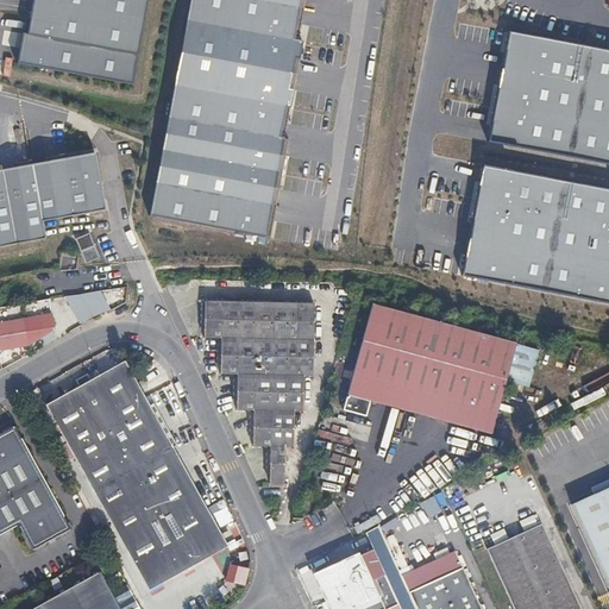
[(131,85),(146,0),(33,0),(27,35),(23,35),(18,63),(131,85)]
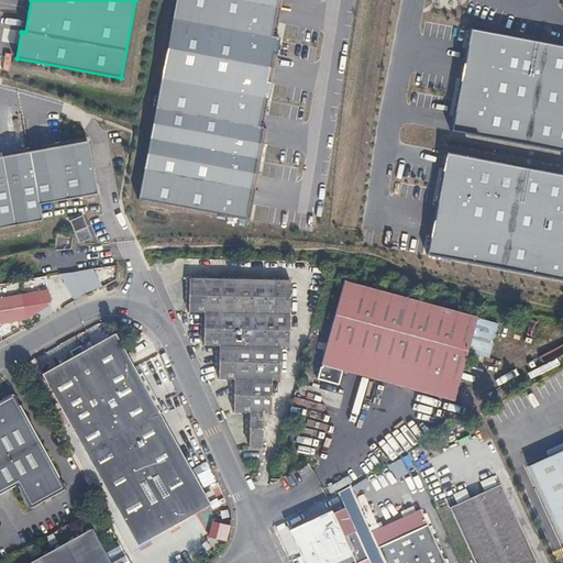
[(282,0),(174,0),(138,199),(249,220),(266,129),(262,128),(278,37),(275,37),(282,0)]
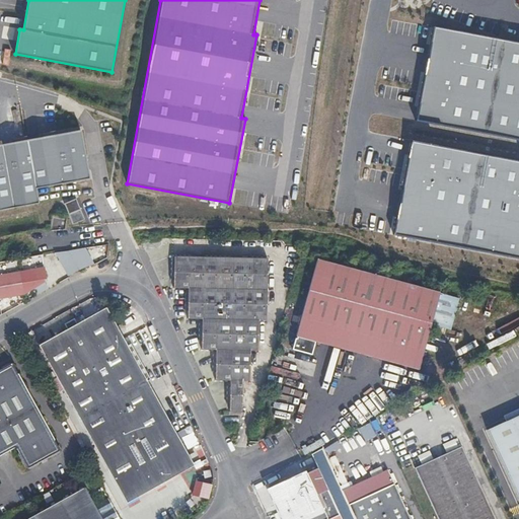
[(518,44),(433,27),(415,121),(518,141),(518,44)]
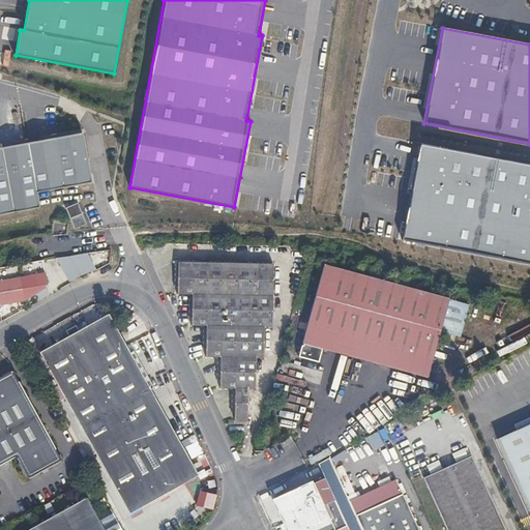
[(0,214),(38,208),(36,193),(91,182),(82,133),(0,148),(0,147),(0,214)]
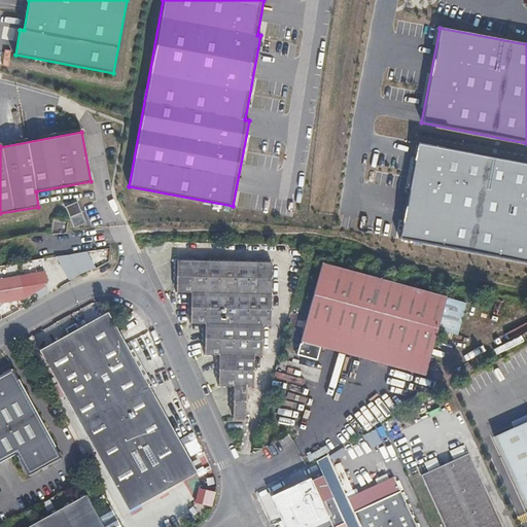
[(526,165),(417,144),(398,239),(526,264),(526,165)]
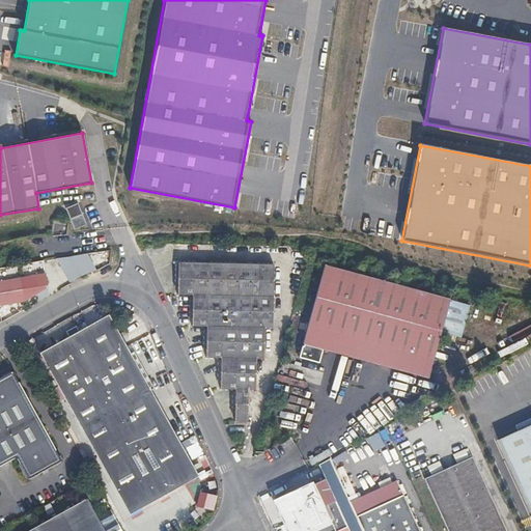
[(65,207),(73,229),(86,224),(78,202),(65,207)]
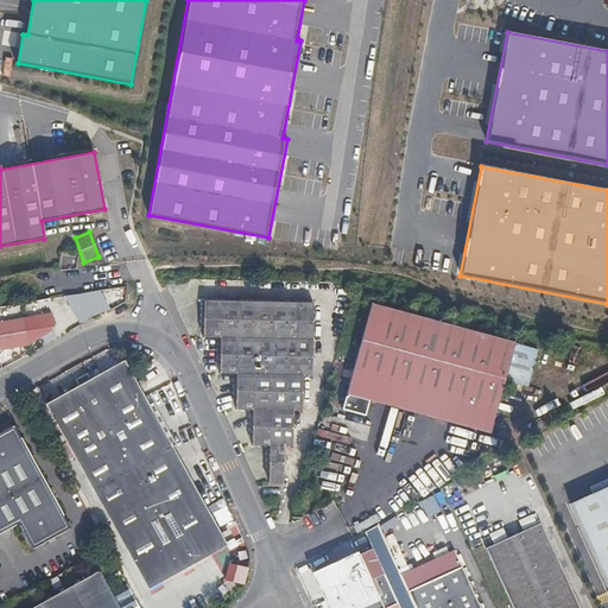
[(100,287),(64,295),(81,324),(111,308),(100,287)]
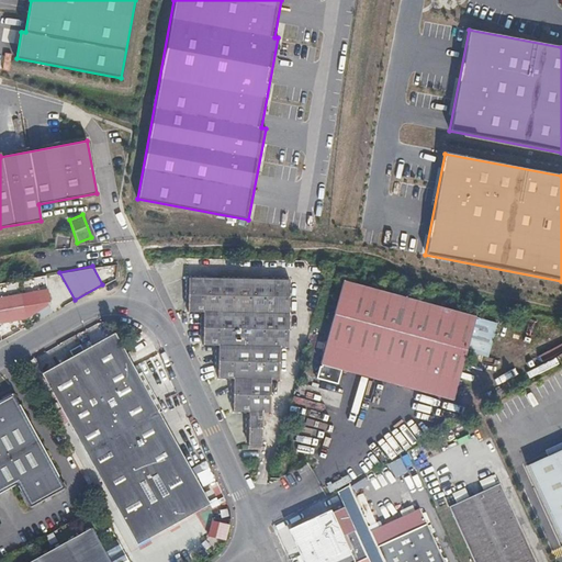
[(0,322),(10,321),(23,316),(49,300),(45,274),(0,282),(0,322)]
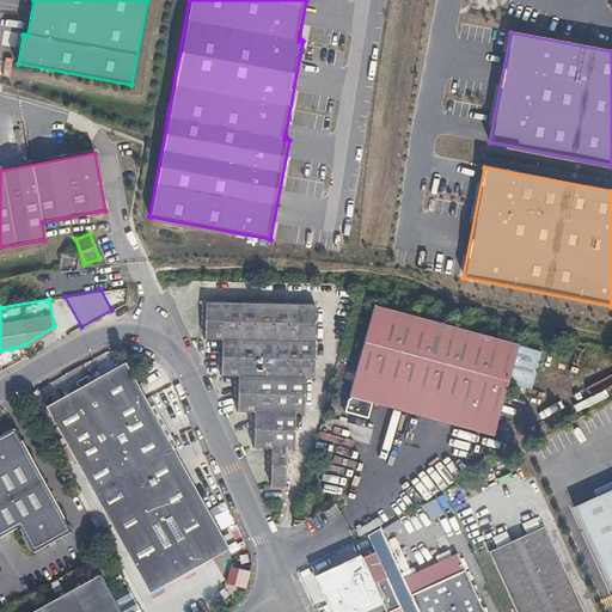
[(543,347),(375,299),(346,408),(369,414),(373,398),(495,430),(508,381),(531,389),(543,347)]
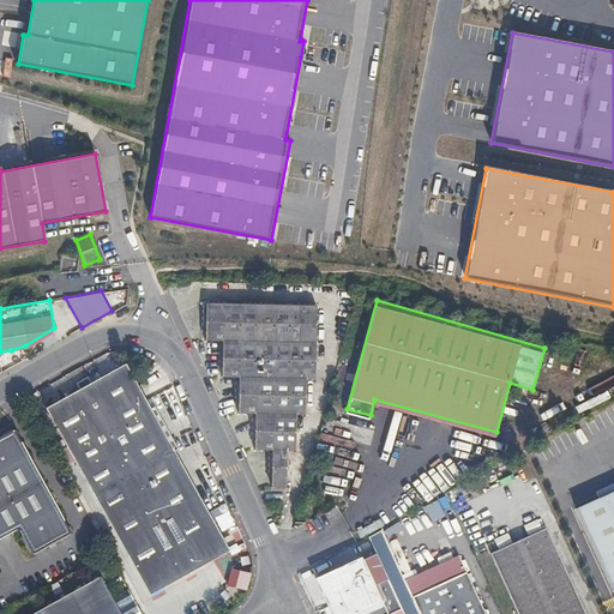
[(204,307),(203,344),(221,344),(220,380),(236,381),(236,417),(253,417),(253,453),(271,453),(270,489),(286,489),(287,455),(295,455),(295,419),(305,419),(305,383),(313,383),(314,309),(204,307)]
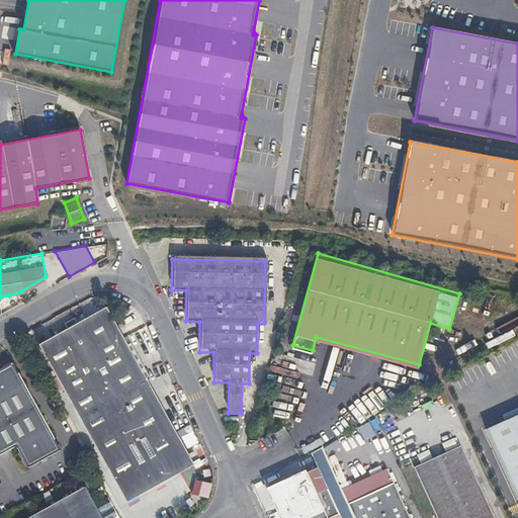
[(49,338),(42,341),(40,342),(120,488),(140,478),(146,489),(166,479),(160,467),(188,451),(108,306),(80,321),(77,315),(66,321),(69,327),(49,338)]
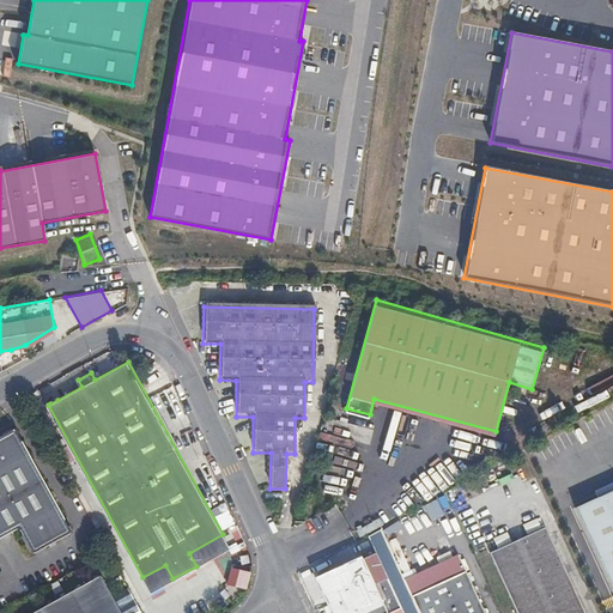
[(43,390),(50,404),(58,400),(50,387),(43,390)]
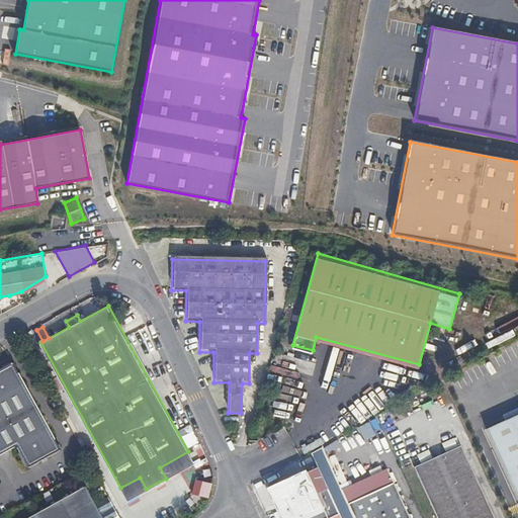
[(0,452),(16,444),(28,465),(62,447),(12,359),(0,365),(0,452)]
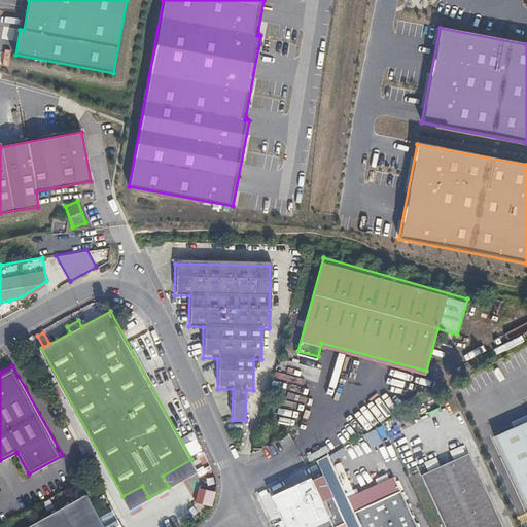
[(159,372),(147,378),(154,389),(165,383),(159,372)]
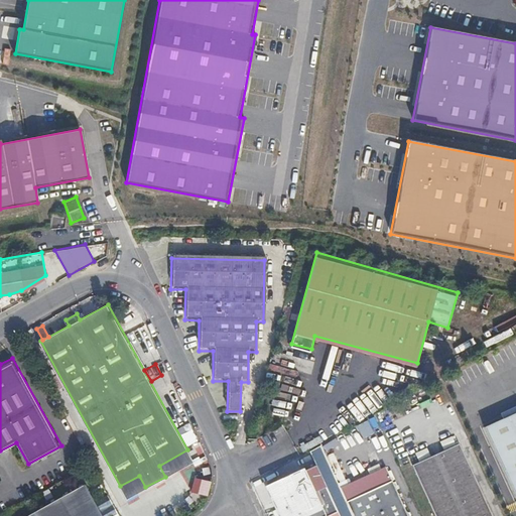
[(295,420),(302,389),(280,384),(272,414),(295,420)]
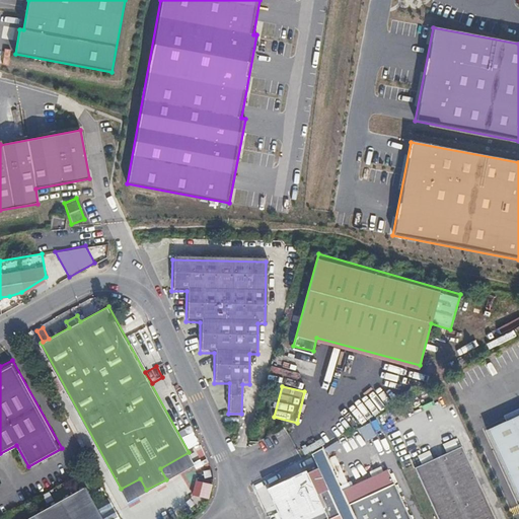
[(518,414),(486,430),(518,502),(518,414)]
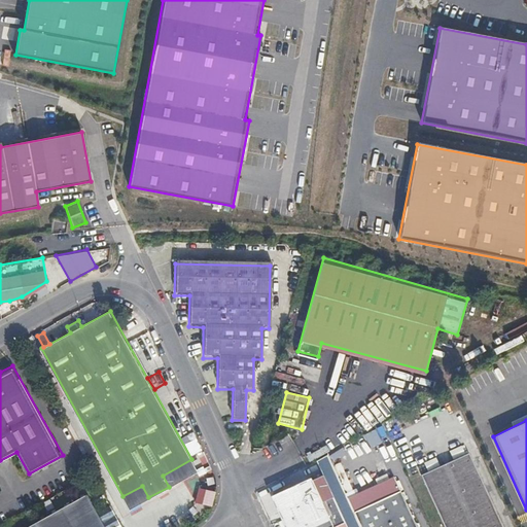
[(501,526),(467,454),(421,476),(445,526),(501,526)]
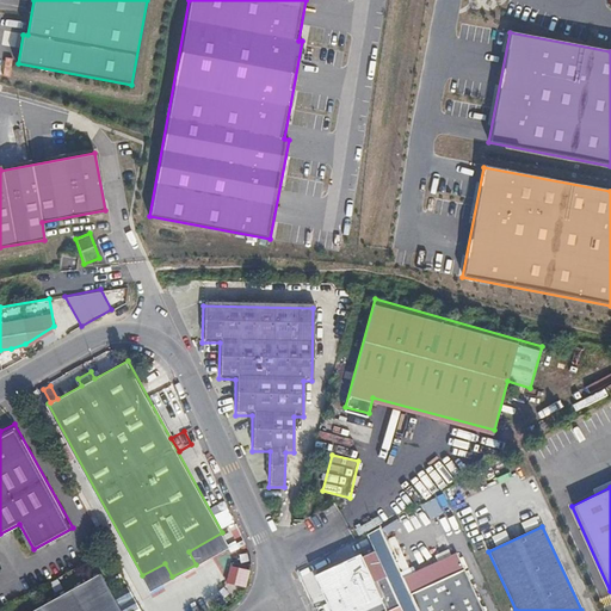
[(229,545),(222,532),(189,551),(196,565),(229,545)]
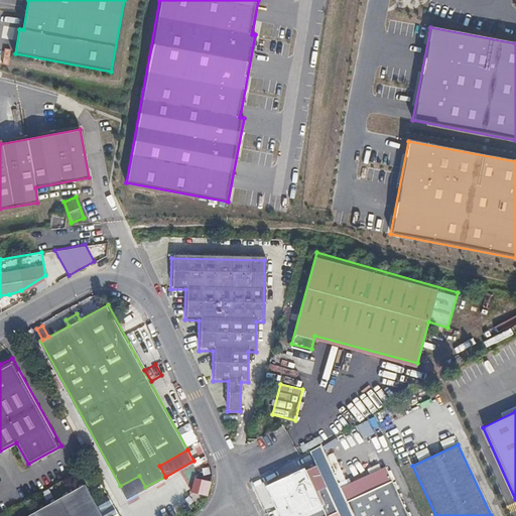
[(303,468),(267,485),(281,515),(324,515),(326,515),(314,492),(326,487),(314,464),(304,469),(303,468)]
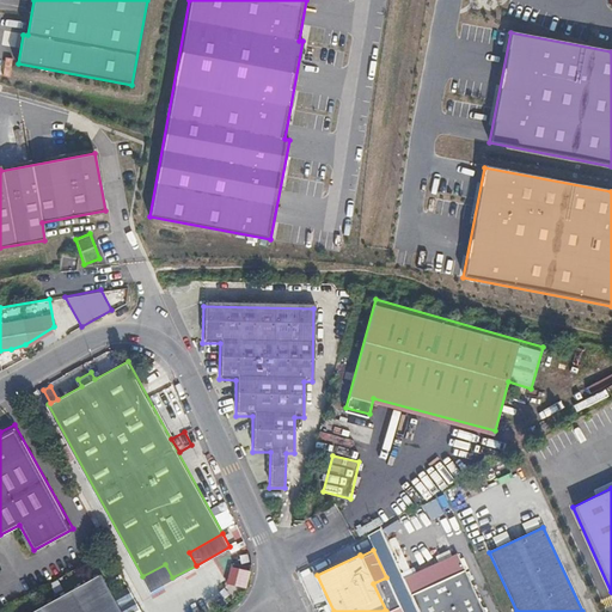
[(403,579),(417,611),(483,611),(456,554),(403,579)]
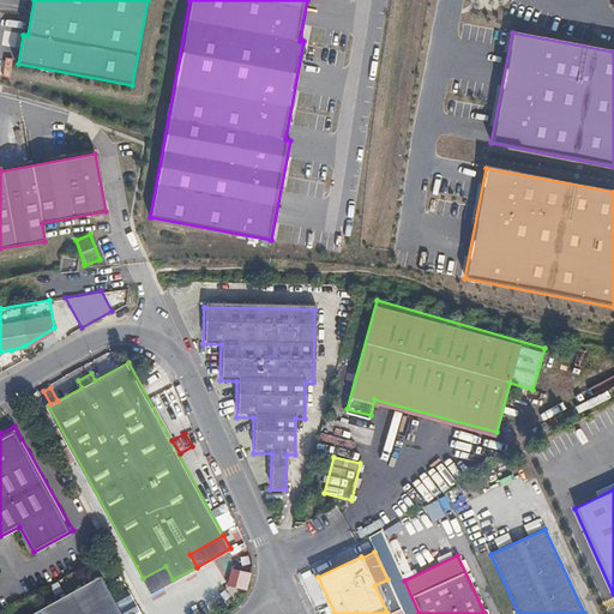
[(166,566),(143,578),(150,593),(173,579),(166,566)]
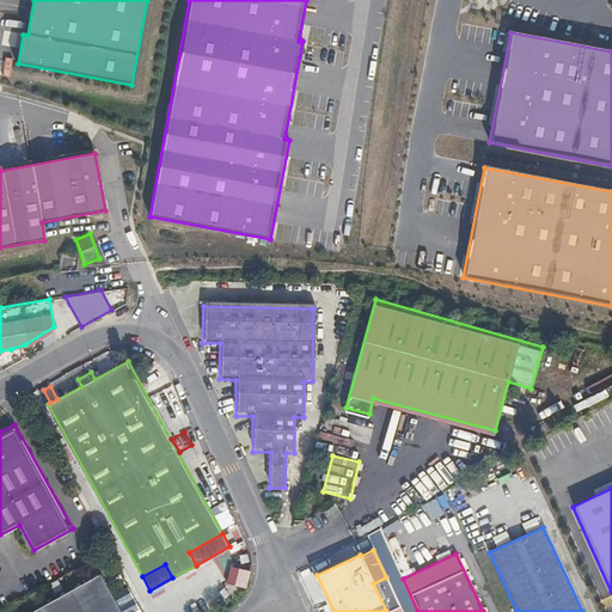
[(34,611),(123,611),(102,574),(34,611)]
